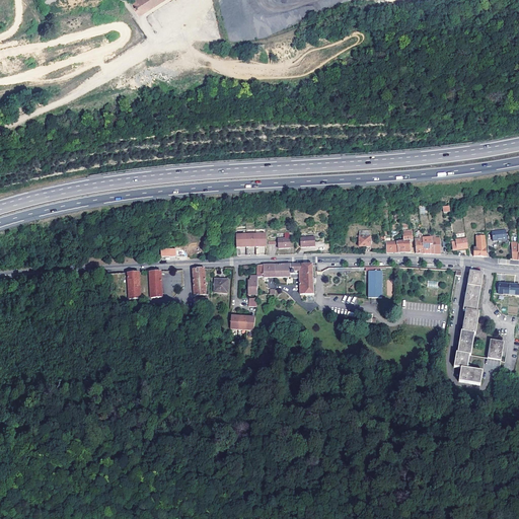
[(130,0),(129,1),(138,15),(160,0),(130,0)]
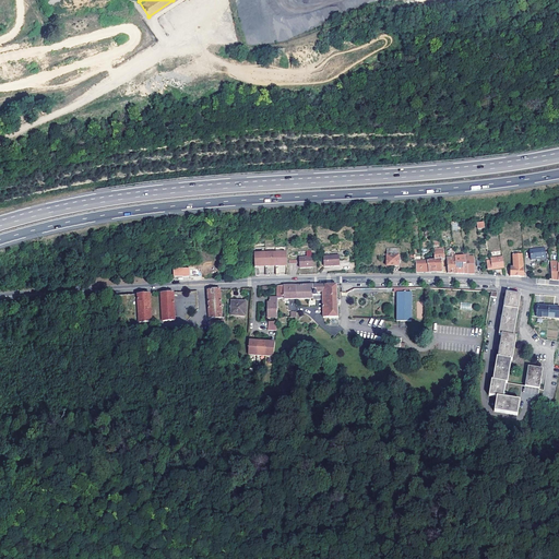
[(456,274),(454,259),(454,258),(455,258),(453,246),(451,246),(452,252),(451,252),(451,258),(447,258),(448,273),(456,274)]
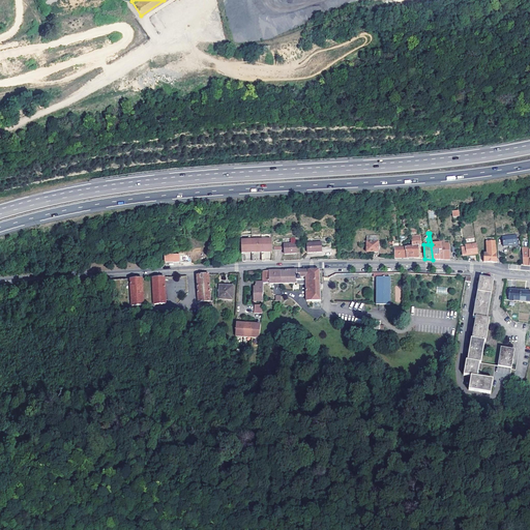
[(411,236),(412,245),(413,245),(418,244),(421,244),(421,235),(411,236)]
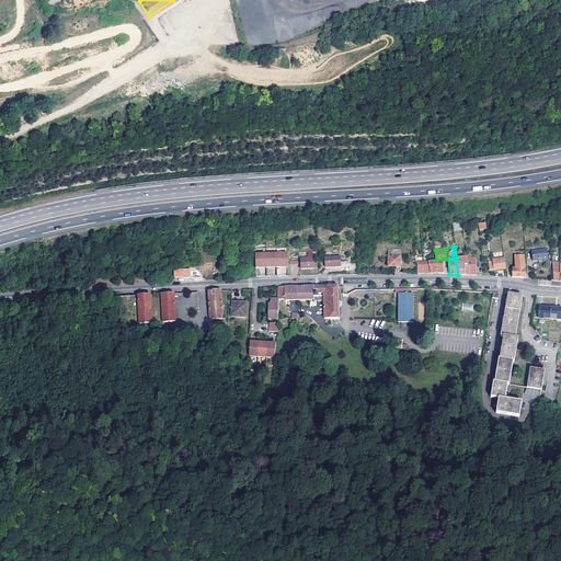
[(395,267),(395,273),(400,273),(400,250),(388,250),(388,253),(386,253),(386,256),(388,256),(388,267),(395,267)]
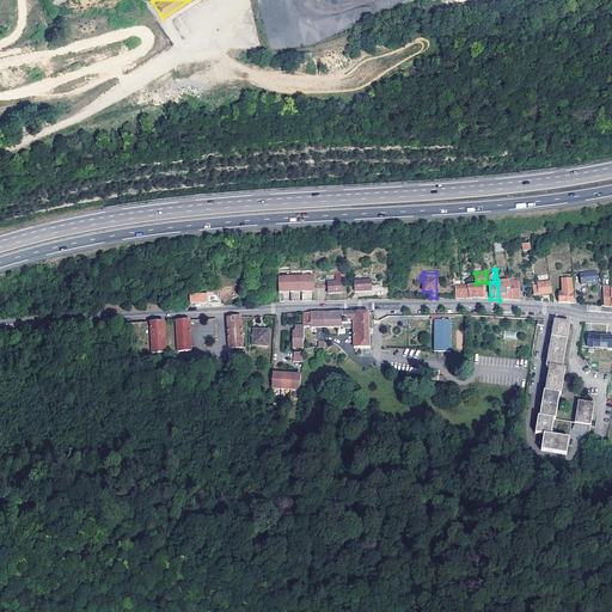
[(597,274),(582,275),(583,285),(598,285),(597,274)]
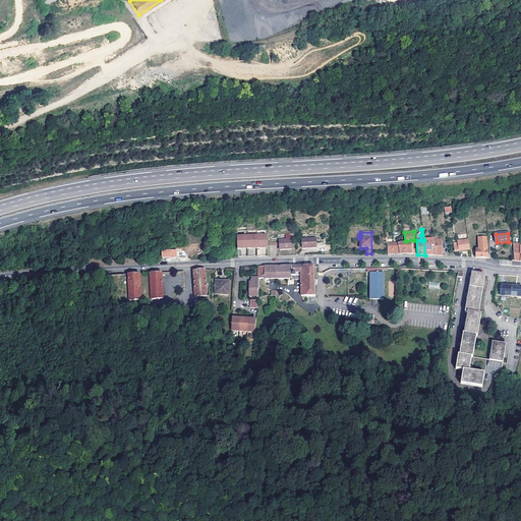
[(237,236),(238,256),(241,256),(240,246),(241,246),(243,246),(243,247),(247,247),(247,256),(251,256),(249,246),(250,246),(252,246),(252,247),(256,247),(256,256),(261,256),(259,245),(261,245),(263,245),(263,246),(267,246),(267,235),(237,236)]
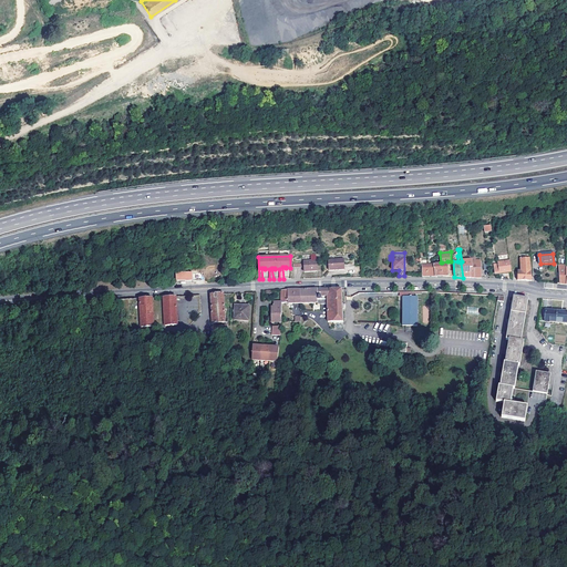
[(342,259),(328,260),(328,270),(343,270),(342,259)]
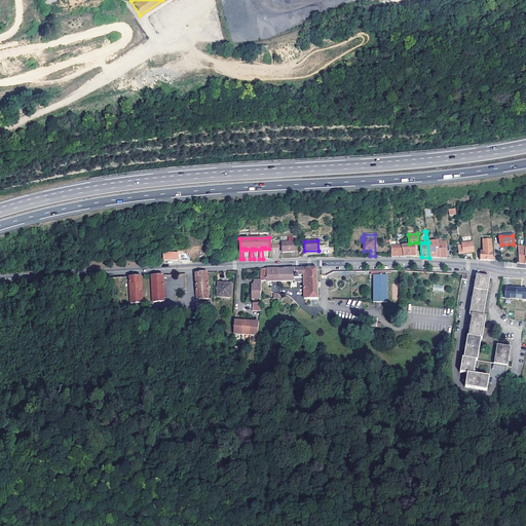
[(493,261),(493,240),(483,240),(483,252),(480,252),(480,260),(493,261)]
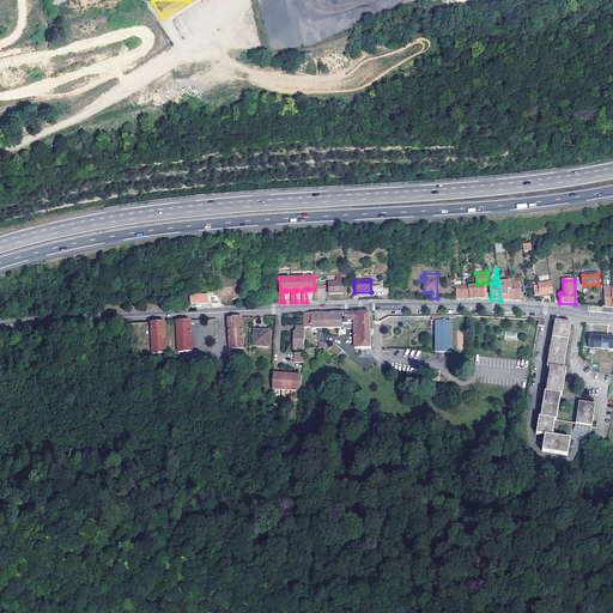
[(335,281),(328,283),(328,293),(341,293),(341,281),(335,281)]
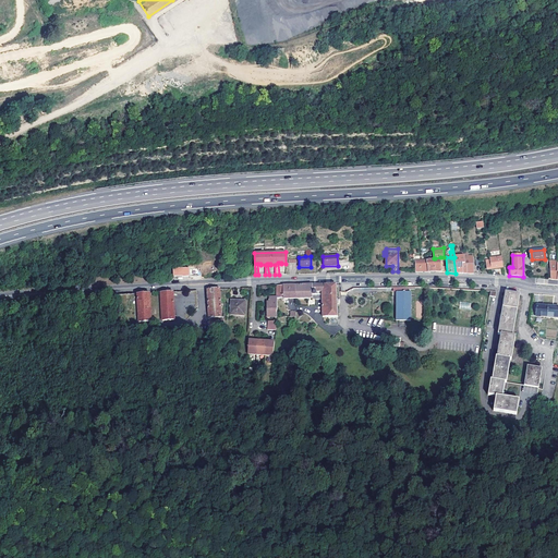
[(434,258),(434,259),(435,259),(436,271),(441,273),(441,269),(444,269),(443,265),(441,265),(440,259),(440,257),(435,258),(434,258)]
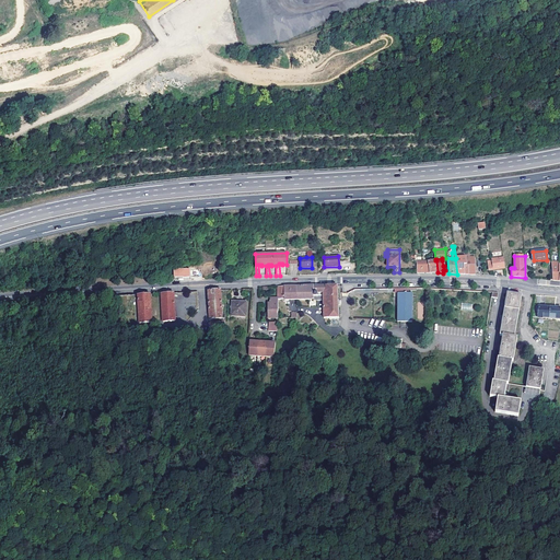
[(504,266),(503,258),(491,259),(491,260),(488,261),(489,271),(505,269),(504,266)]
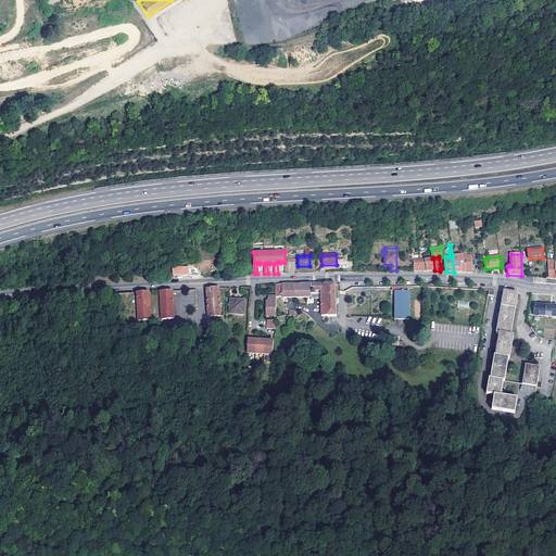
[(464,258),(452,257),(454,273),(457,273),(462,273),(460,264),(465,263),(464,258)]
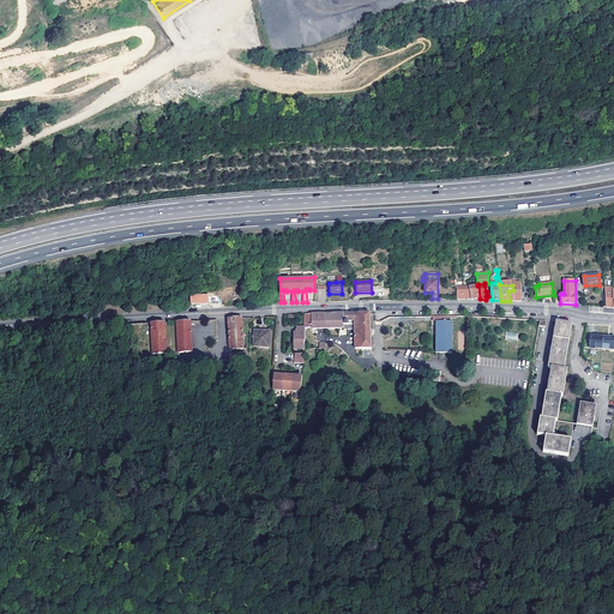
[(457,287),(458,299),(469,300),(471,300),(471,292),(470,292),(470,287),(457,287)]
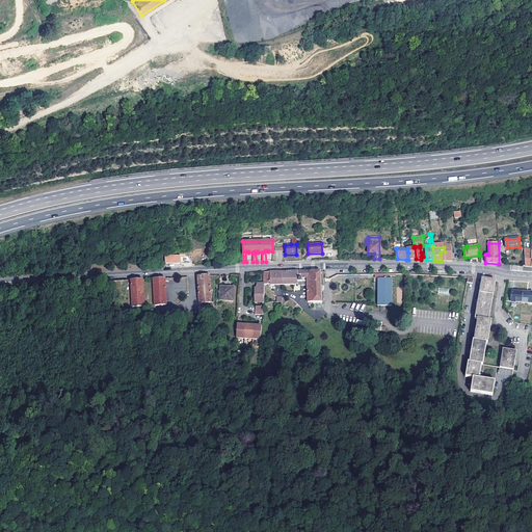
[(290,272),(283,272),(283,285),(298,285),(298,271),(290,272)]
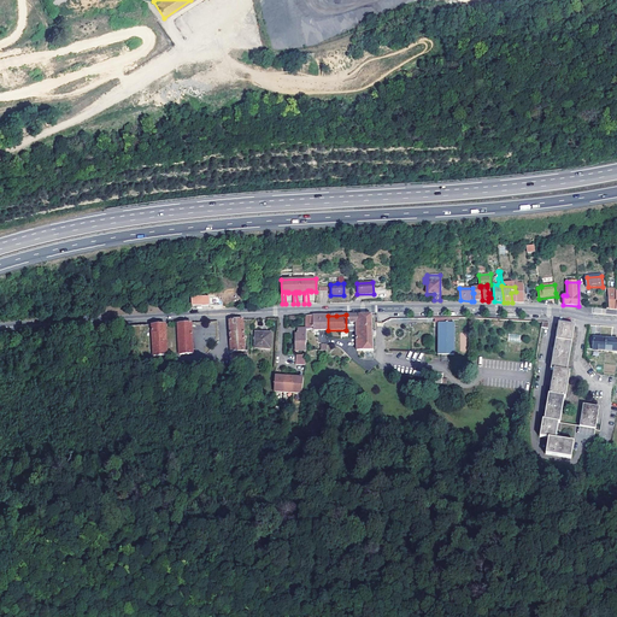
[(374,351),(372,315),(357,315),(346,315),(346,330),(345,331),(357,331),(357,351),(374,351)]
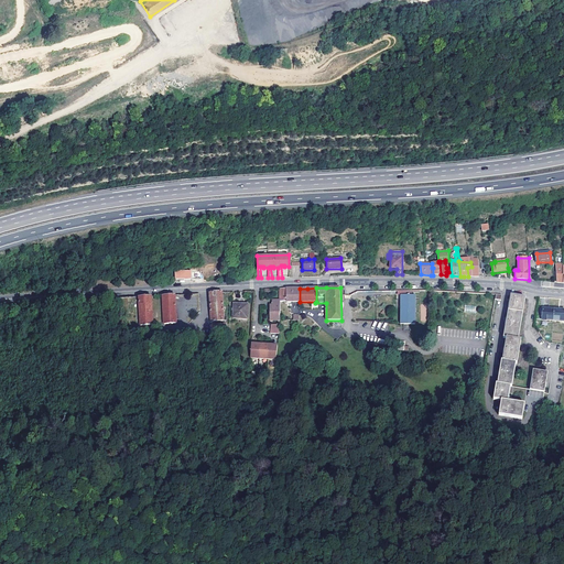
[(280,302),(300,302),(300,289),(290,289),(285,289),(280,289),(280,301),(280,302)]
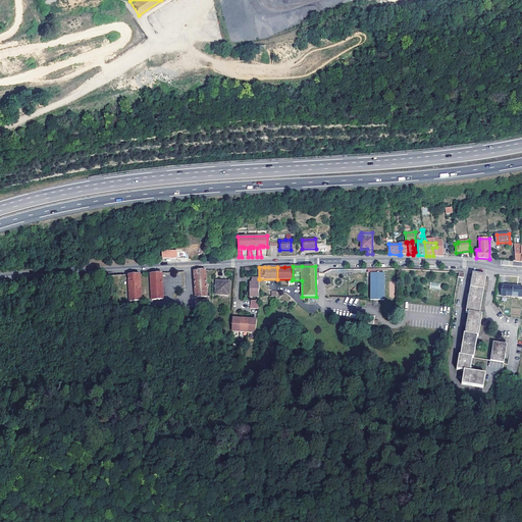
[(206,270),(194,271),(196,298),(207,297),(206,270)]
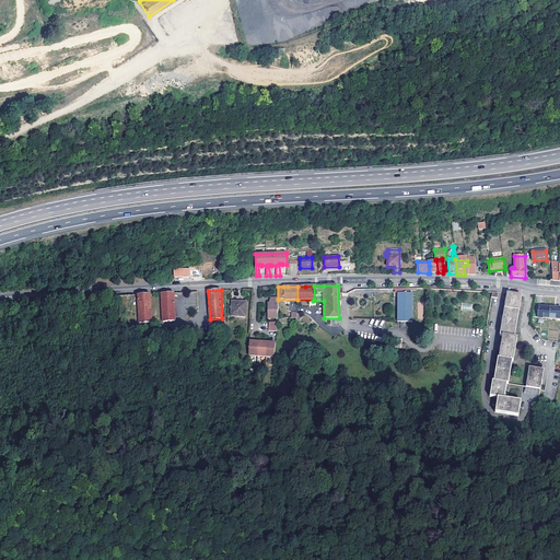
[(174,293),(162,293),(163,322),(175,322),(174,293)]
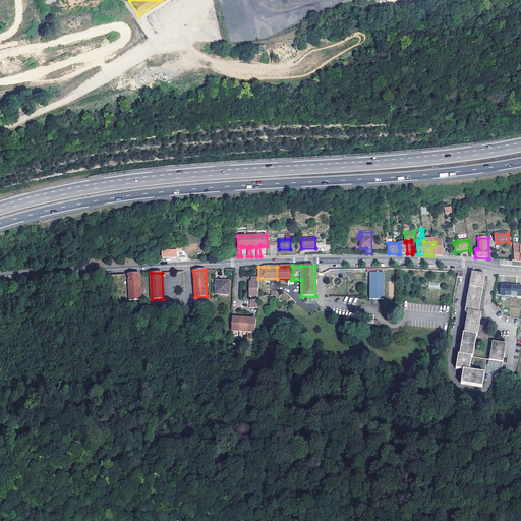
[(383,273),(371,273),(371,300),(386,300),(385,273),(383,273)]
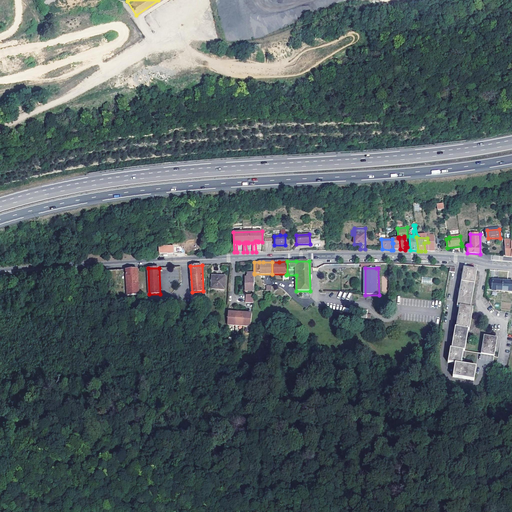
[(474,379),(476,365),(462,364),(465,351),(468,330),(469,330),(473,309),(470,309),(477,271),(464,268),(457,306),(460,307),(456,328),(455,328),(451,349),(450,348),(448,362),(455,363),(453,376),(474,379)]
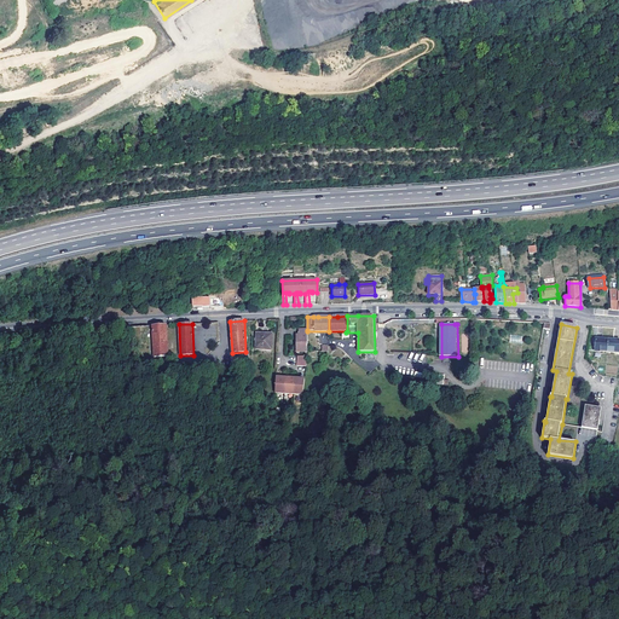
[(166,325),(152,325),(154,357),(168,357),(166,325)]
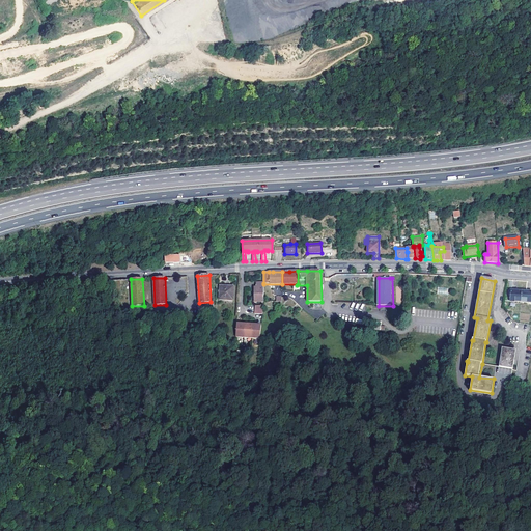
[(263,302),(263,284),(263,283),(256,283),(256,288),(254,288),(254,302),(263,302)]
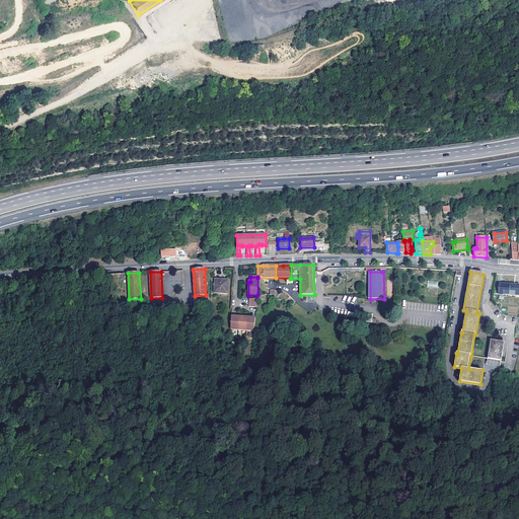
[(228,281),(216,280),(215,292),(227,293),(228,281)]
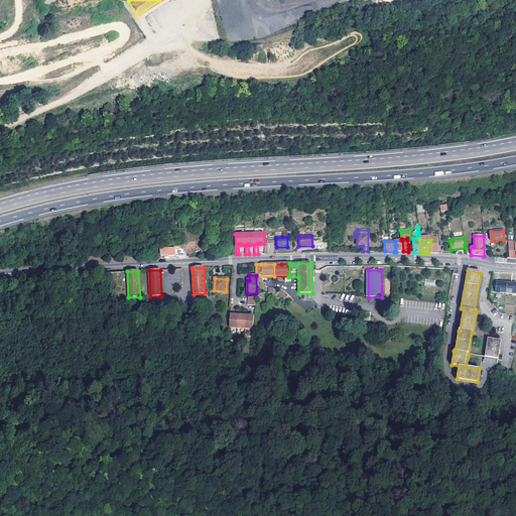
[(434,287),(435,280),(425,278),(424,285),(434,287)]
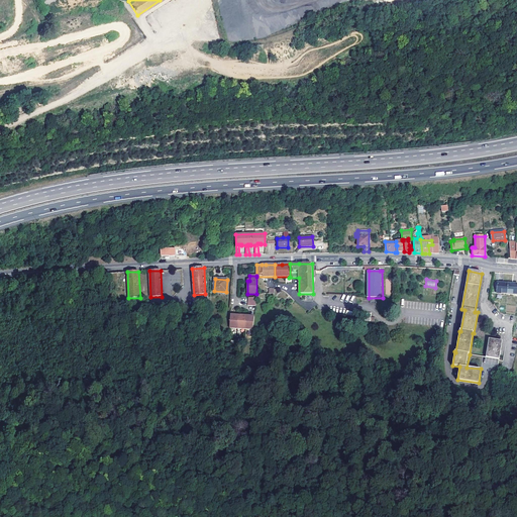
[(507,294),(508,284),(498,283),(497,294),(507,294)]
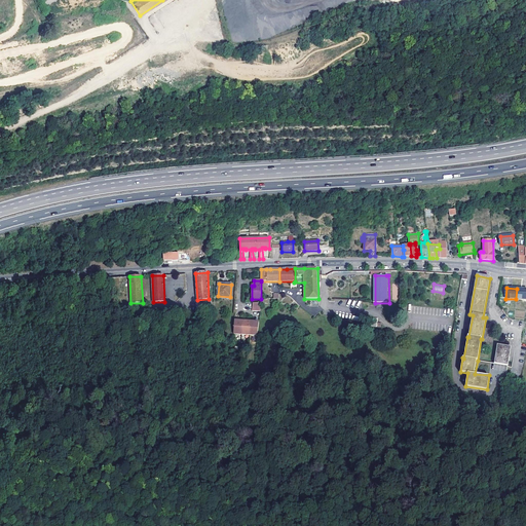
[(525,289),(517,289),(516,299),(525,299),(525,289)]
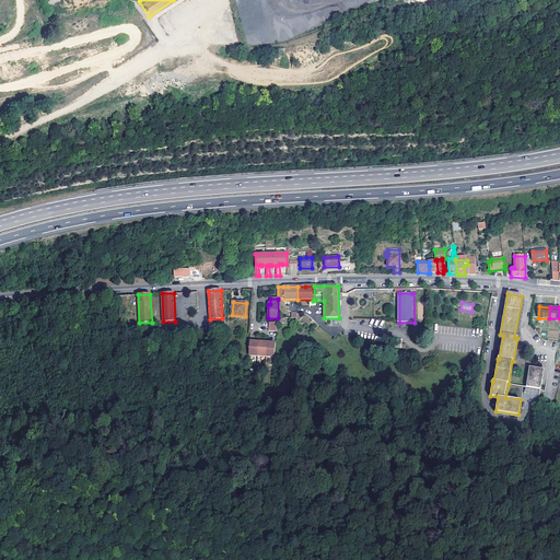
[(269,323),(269,330),(277,331),(278,324),(269,323)]
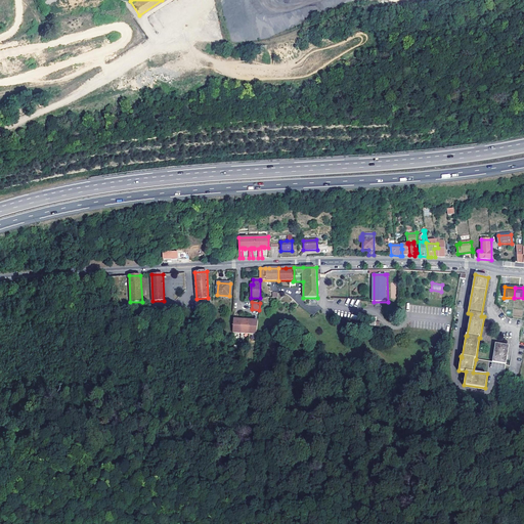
[(258,321),(233,319),(232,333),(257,335),(258,321)]
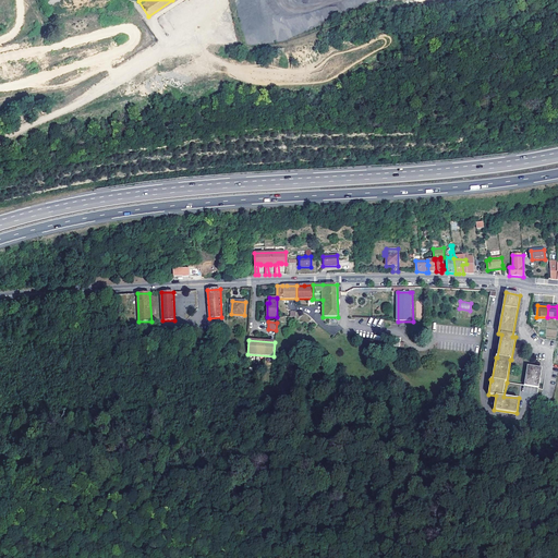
[(526,366),(524,385),(538,387),(542,368),(526,366)]
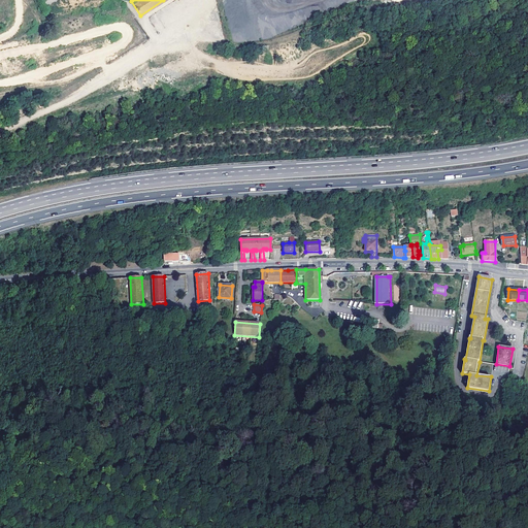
All buildings are outlined.
